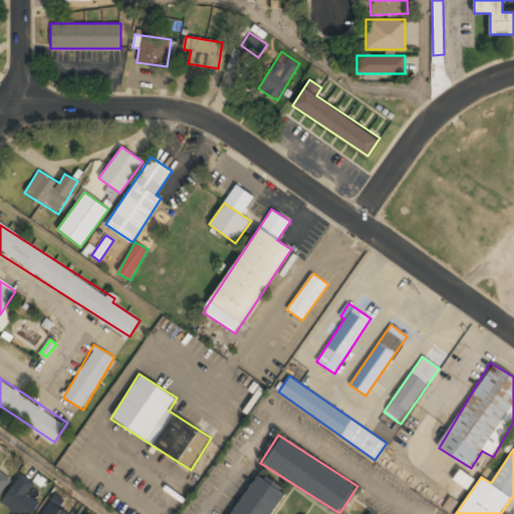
[(0,494),(11,480),(0,471),(0,494)]
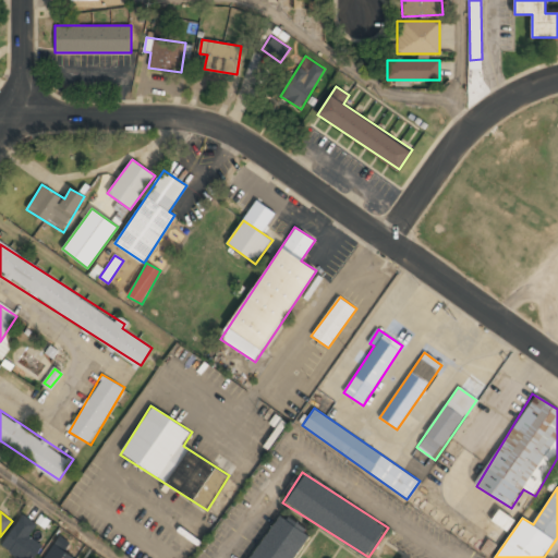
[(249,557),(295,557),(312,534),(280,512),(249,557)]
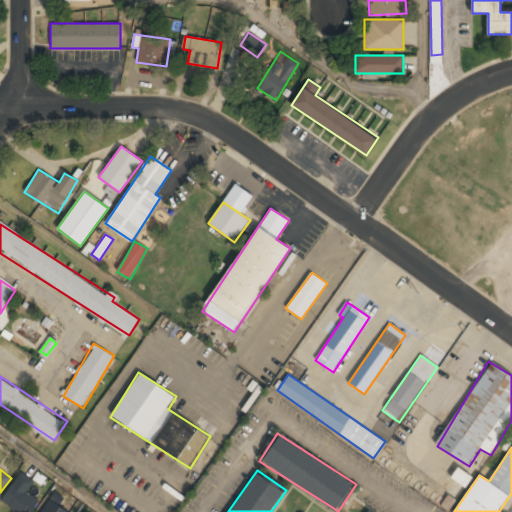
[(34,481),(21,473),(1,501),(16,511),(31,511),(39,501),(26,491),(34,481)]
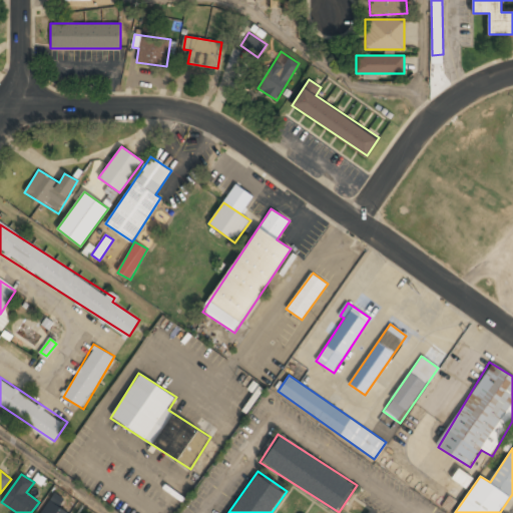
[(69,512),(50,500),(41,512),(69,512)]
